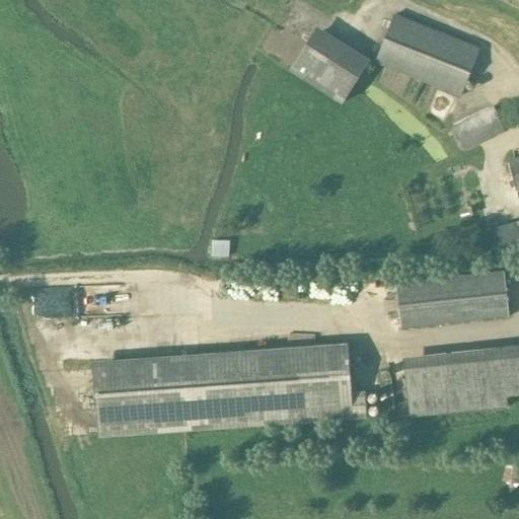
[(394,13),(374,62),(461,97),(480,48),(394,13)]
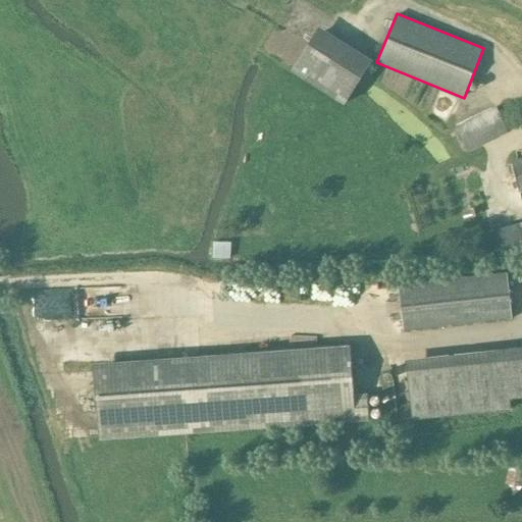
[(291,71),(345,105),(372,61),(319,27),(291,71)]
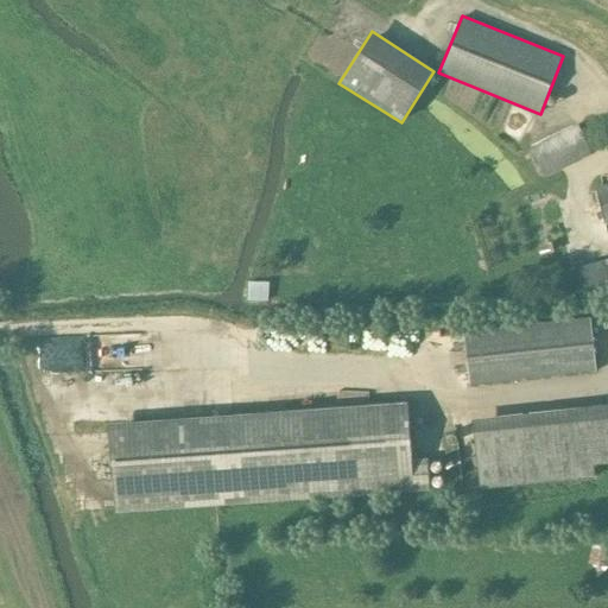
[(578,125),(529,149),(544,177),(593,154),(578,125)]
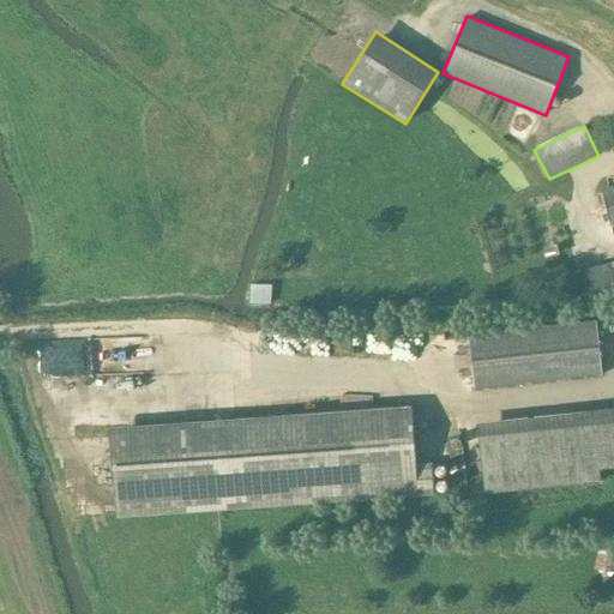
[(613,185),(602,188),(612,228),(613,227),(613,185)]
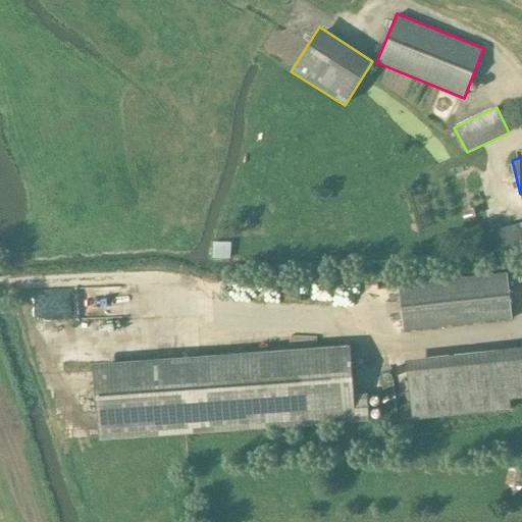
[(521,221),(491,230),(499,256),(521,250),(521,221)]
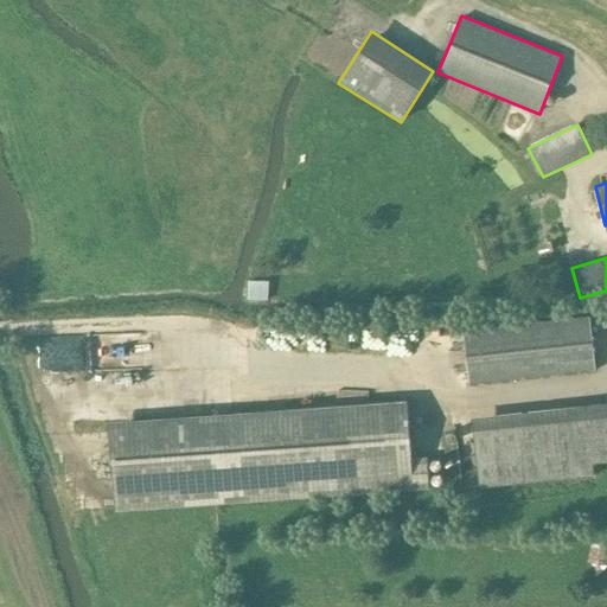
[(249,281),(248,298),(267,299),(268,282),(249,281)]
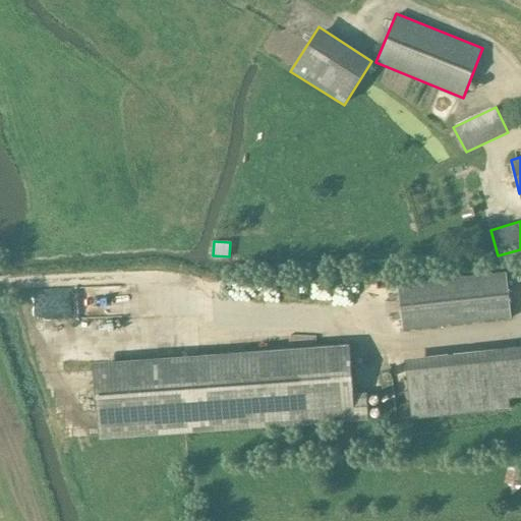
[(402,331),(511,319),(507,272),(397,283),(402,331)]
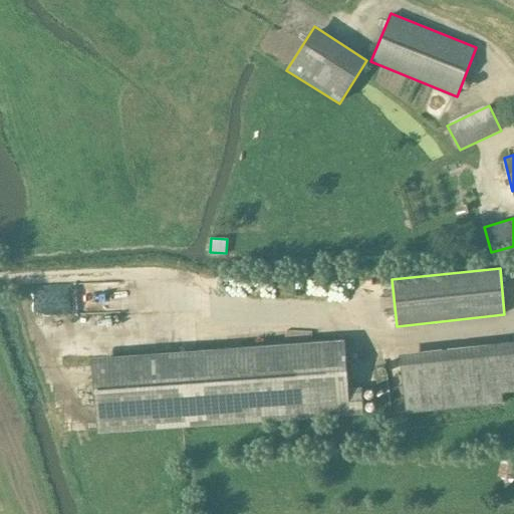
[(118,285),(34,287),(35,317),(45,316),(46,354),(104,352),(103,316),(118,316),(118,285)]
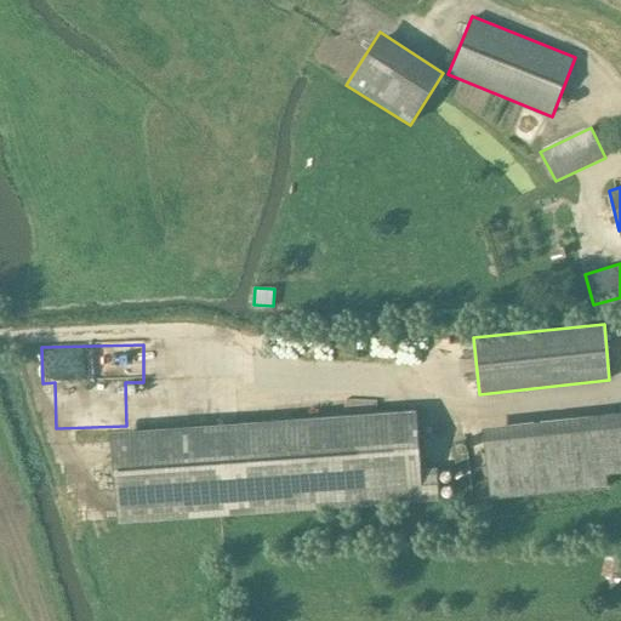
[(112,432),(119,524),(440,501),(438,469),(423,471),(419,411),(112,432)]
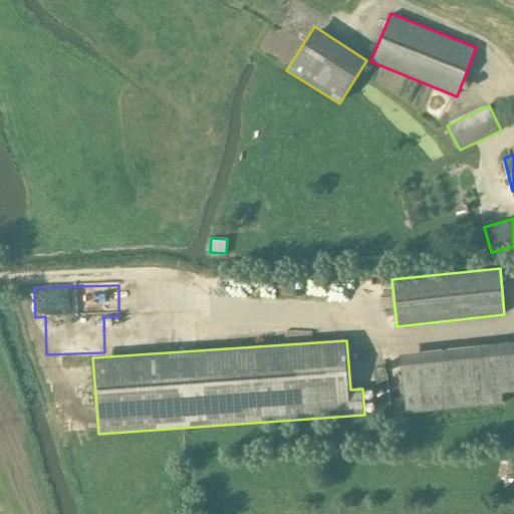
[(513,392),(513,340),(400,353),(406,414),(503,404),(502,394),(513,392)]
